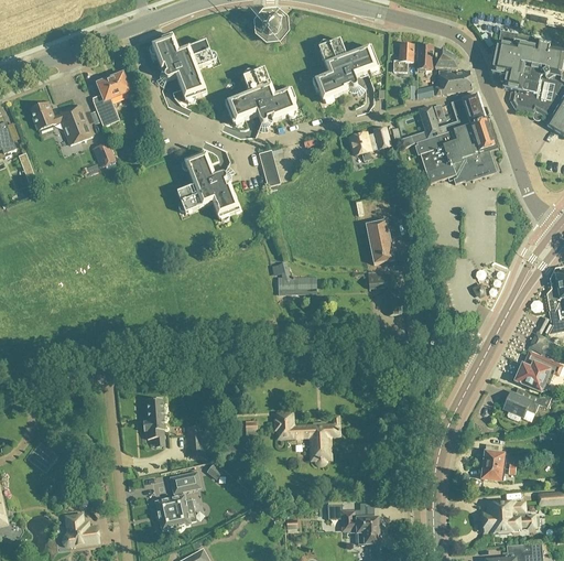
[(267,15),(261,22),(262,31),(269,36),(278,35),(283,29),(282,20),(275,14),(271,14),(267,15)]
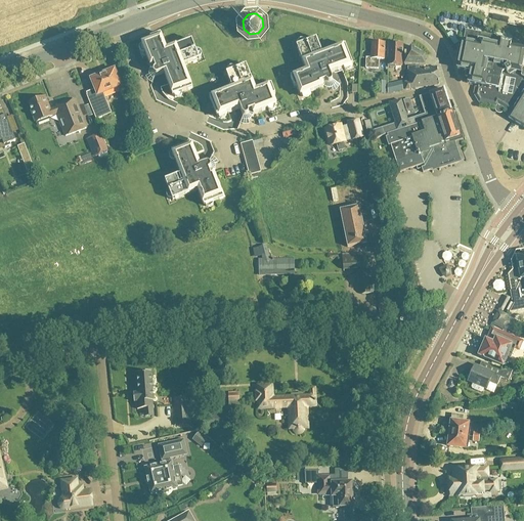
[(505,107),(505,106),(511,110),(508,114),(523,124),(523,54),(523,53),(523,48),(510,46),(511,41),(501,39),(503,35),(486,32),(465,27),(461,48),(461,50),(457,68),(467,70),(466,74),(469,75),(468,78),(469,78),(469,80),(477,82),(475,93),(479,100),(496,103),(495,105),(499,106),(505,107)]
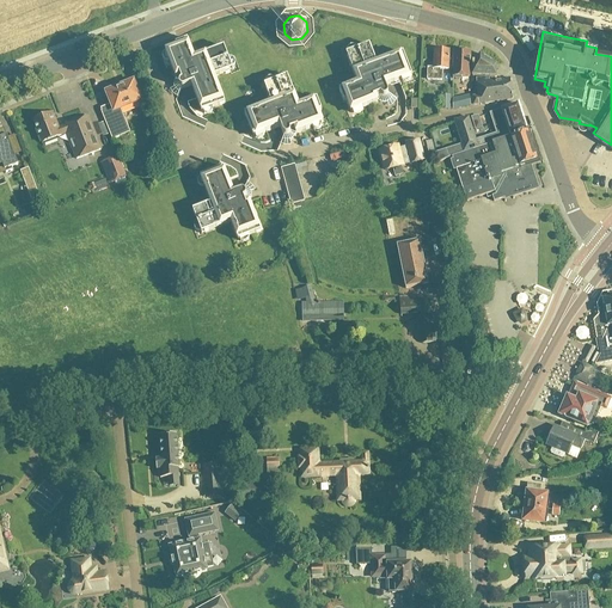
[(233,67),(232,65),(233,65),(233,63),(234,63),(234,62),(234,61),(236,60),(234,59),(234,57),(233,57),(233,56),(232,56),(231,55),(230,55),(228,56),(228,55),(224,43),(210,48),(195,54),(188,36),(175,41),(176,43),(165,48),(166,49),(165,50),(164,51),(163,51),(163,53),(163,54),(163,56),(164,56),(164,57),(165,59),(166,59),(167,59),(170,59),(171,62),(175,73),(176,75),(175,78),(175,80),(175,83),(175,85),(171,86),(172,88),(173,91),(175,91),(176,92),(178,94),(182,85),(184,85),(185,85),(191,83),(193,86),(196,96),(201,106),(212,103),(225,98),(215,73),(230,68),(233,67)]
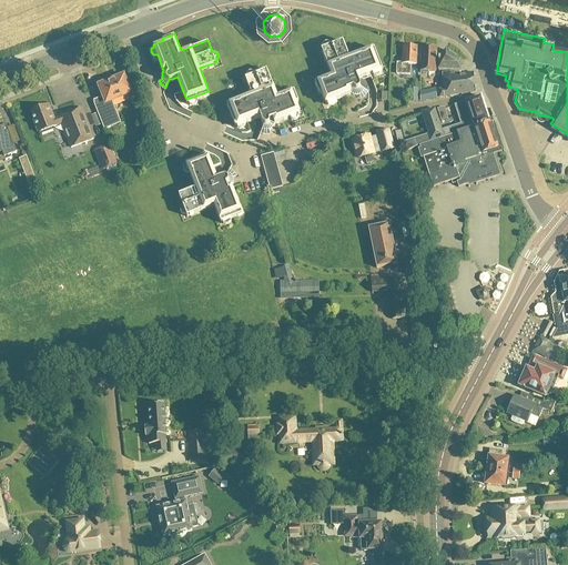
[(343,39),(332,43),(330,41),(328,40),(327,40),(326,40),(325,41),(324,41),(323,42),(323,43),(323,44),(323,47),(322,47),(322,49),(332,74),(315,80),(320,91),(322,91),(324,98),(325,101),(337,97),(352,91),(354,92),(355,93),(357,93),(359,92),(362,97),(363,96),(364,96),(366,93),(367,92),(368,90),(361,84),(359,83),(357,77),(364,74),(371,72),(381,68),(379,64),(377,60),(372,47),(366,49),(350,56),(343,39)]
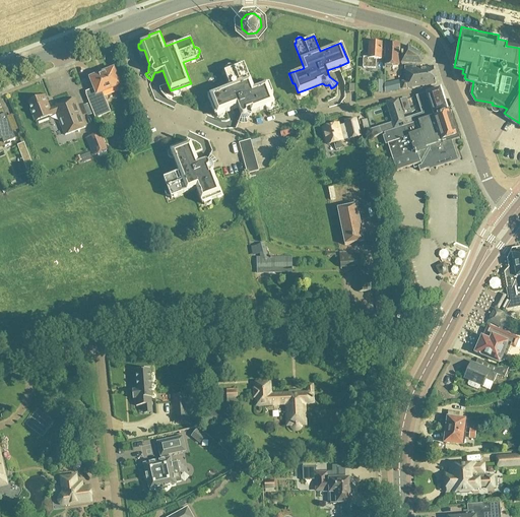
[(369,40),(369,55),(364,55),(364,65),(376,65),(376,56),(382,56),(382,41),(369,40)]
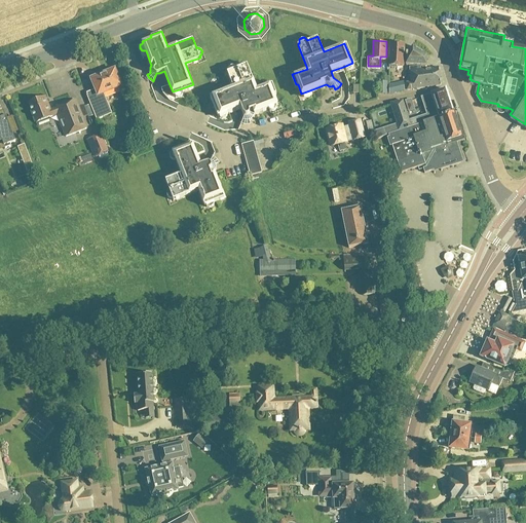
[(390,40),(389,58),(389,63),(389,64),(404,64),(405,41),(390,40)]
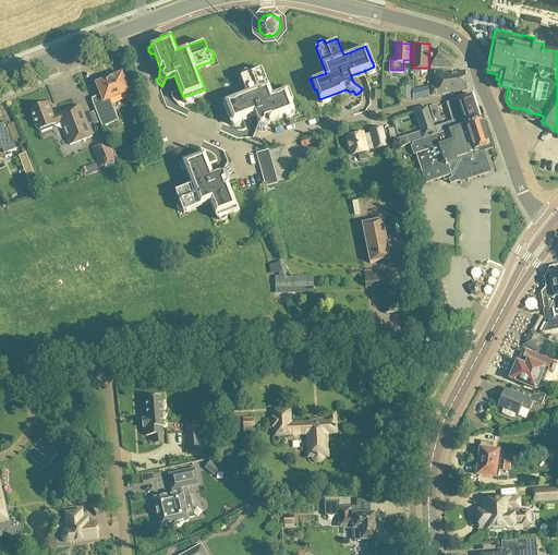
[(431,65),(452,67),(452,56),(438,46),(432,57),(431,65)]
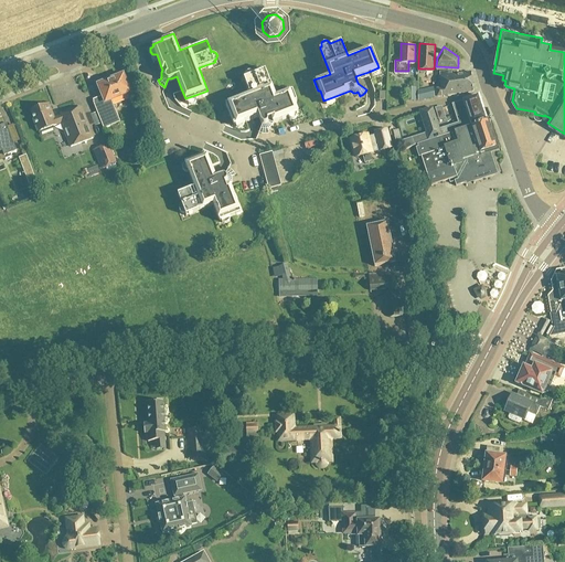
[(266,67),(254,72),(253,71),(252,70),(251,70),(251,69),(248,70),(247,71),(246,71),(246,72),(245,73),(245,75),(244,76),(245,78),(251,93),(226,102),(226,104),(234,124),(246,119),(254,116),(258,114),(262,120),(262,122),(263,122),(264,123),(259,130),(262,131),(263,131),(264,131),(266,131),(269,130),(267,127),(269,126),(272,125),(273,123),(273,120),(289,115),(299,110),(297,107),(291,92),(290,89),(276,95),(269,76),(266,67)]
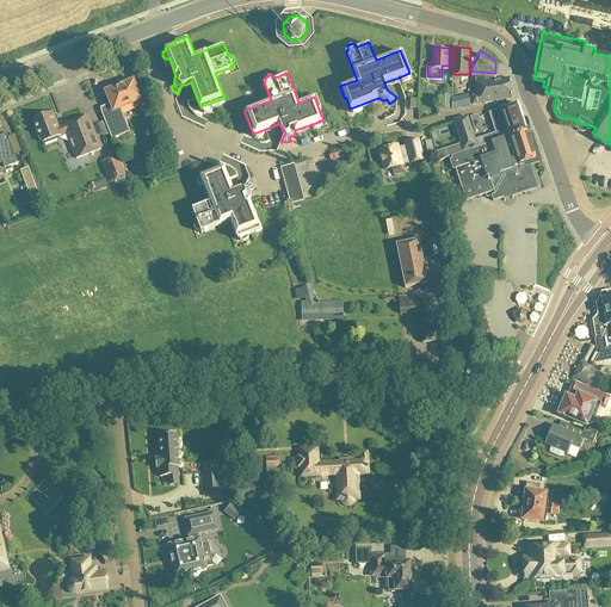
[(471,92),(471,103),(483,100),(512,95),(510,75),(489,79),(488,74),(475,75),(476,80),(477,88),(477,92),(471,92)]
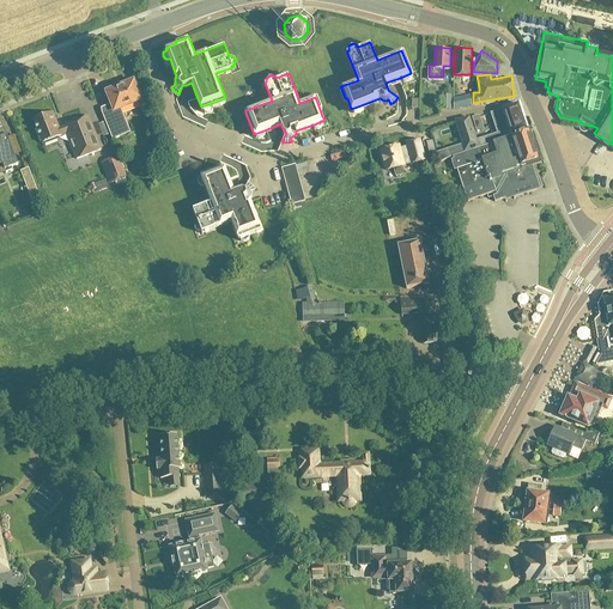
[(113,104),(111,104),(101,108),(113,136),(131,129),(121,107),(141,98),(134,78),(107,89),(113,104)]
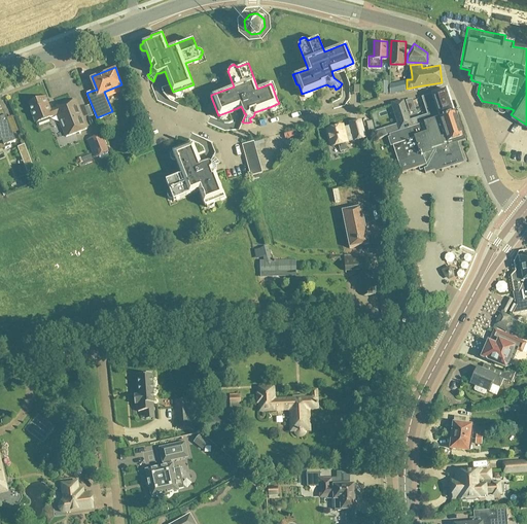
[(380,79),(380,92),(390,92),(390,74),(385,74),(385,79),(380,79)]
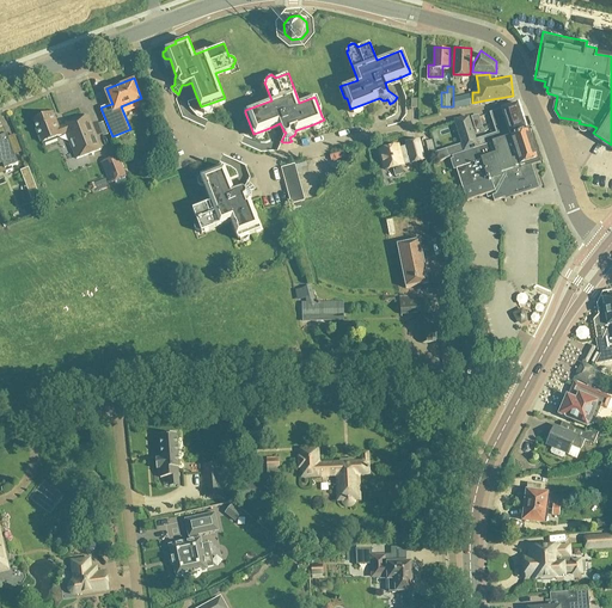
[(514,103),(489,110),(494,123),(522,114),(519,102),(514,103)]
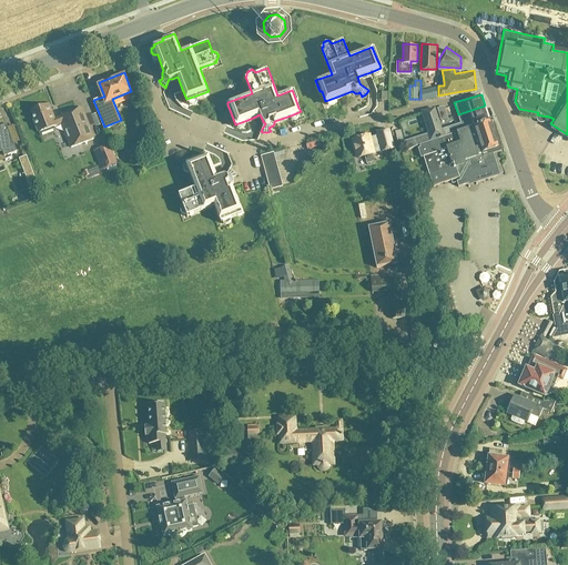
[(54,115),(49,102),(31,109),(39,130),(62,121),(71,144),(93,135),(81,106),(54,115)]
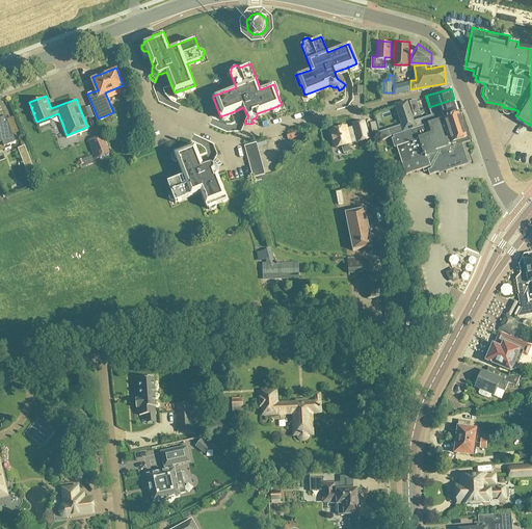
[(401,123),(388,127),(391,134),(393,133),(410,128),(410,127),(443,116),(458,112),(454,99),(429,107),(431,113),(414,120),(411,112),(399,116),(401,123)]
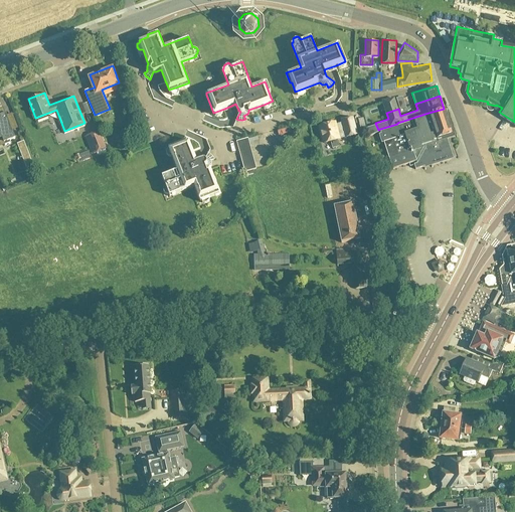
[(394,96),(382,99),(386,113),(398,109),(394,98),(394,96)]
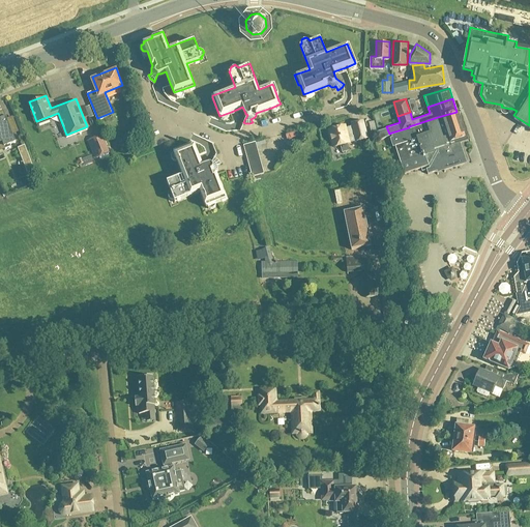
[(4,112),(0,113),(0,140),(2,140),(4,147),(10,144),(9,142),(16,140),(5,114),(5,115),(4,112)]
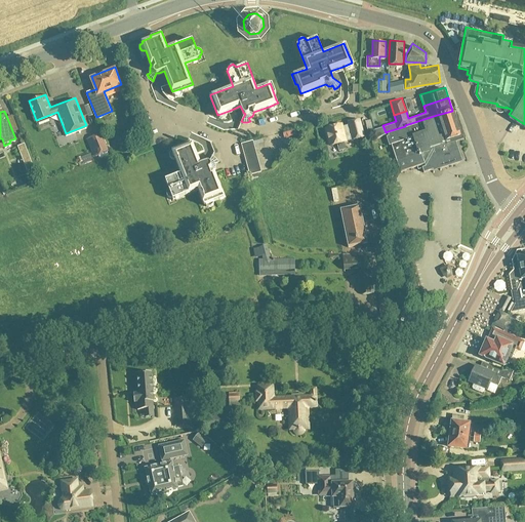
[(389,134),(387,134),(389,144),(391,143),(392,143),(395,152),(396,157),(400,169),(415,165),(421,162),(423,170),(433,167),(432,165),(436,164),(436,166),(459,159),(453,138),(460,136),(453,115),(452,112),(437,116),(437,115),(405,125),(405,126),(388,131),(389,134)]
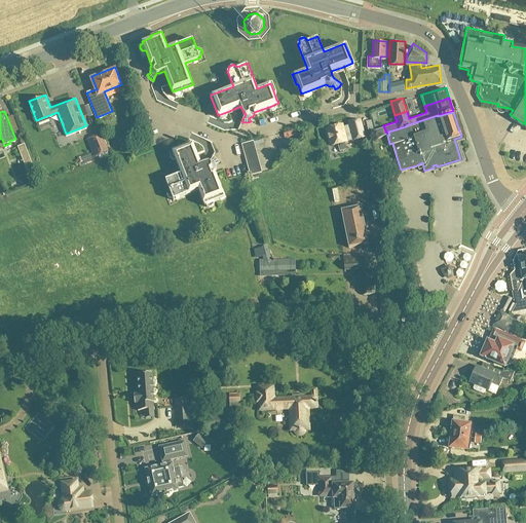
[(331,144),(338,142),(340,149),(346,147),(345,140),(345,139),(353,138),(364,136),(361,118),(350,120),(350,123),(342,125),(342,124),(327,127),(331,144)]
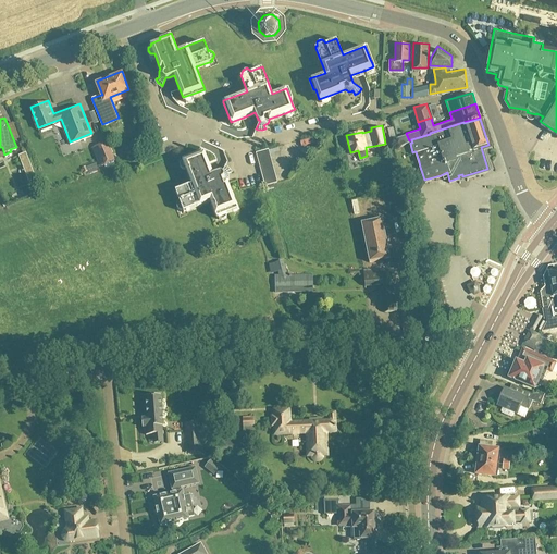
[(398,143),(394,125),(386,126),(390,145),(398,143)]
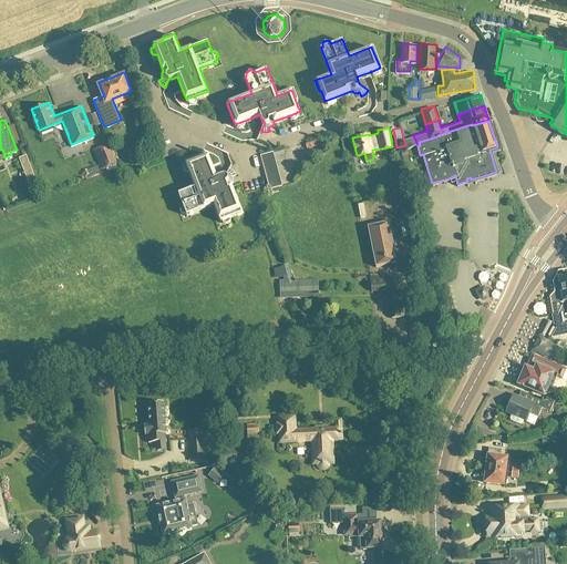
[(110,142),(93,147),(101,168),(117,162),(110,142)]
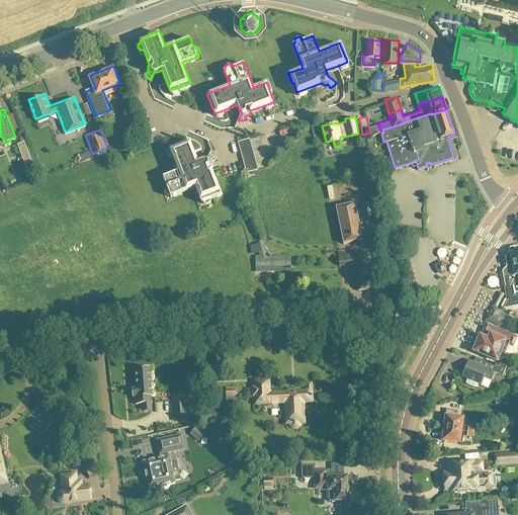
[(238,140),(240,146),(251,143),(250,137),(238,140)]
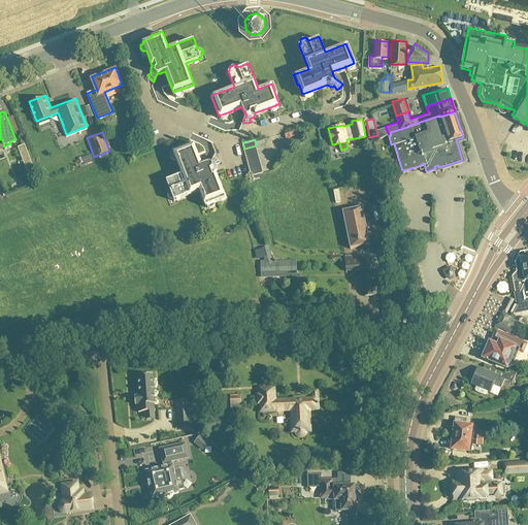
[(204,202),(205,202),(205,203),(207,205),(208,206),(209,206),(210,206),(211,205),(212,205),(213,204),(213,202),(213,201),(212,199),(225,195),(219,178),(216,171),(216,170),(217,169),(217,167),(217,165),(217,163),(220,161),(219,159),(218,158),(216,156),(213,155),(210,162),(209,162),(207,163),(202,165),(199,158),(197,153),(193,142),(175,149),(173,150),(173,151),(172,153),(171,154),(171,156),(171,157),(172,158),(173,159),(175,159),(176,159),(182,172),(166,178),(169,186),(170,190),(169,191),(168,192),(168,193),(168,194),(168,195),(169,196),(169,197),(170,197),(171,198),(172,198),(174,198),(174,199),(177,197),(199,189),(203,199),(204,202)]
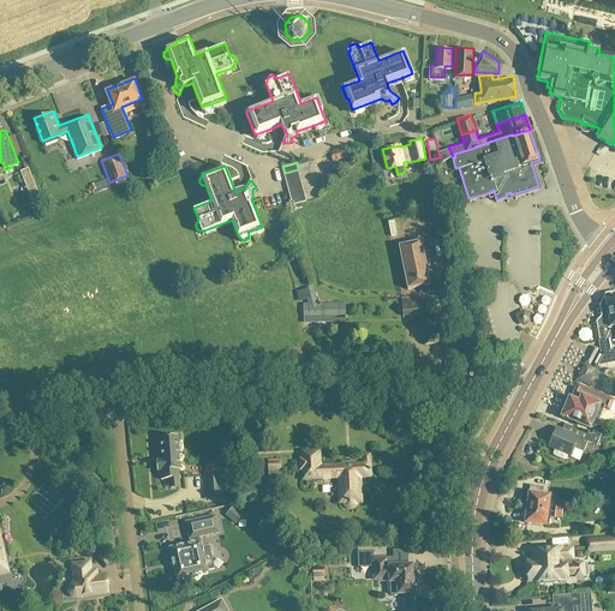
[(285,173),(286,180),(300,177),(298,169),(285,173)]
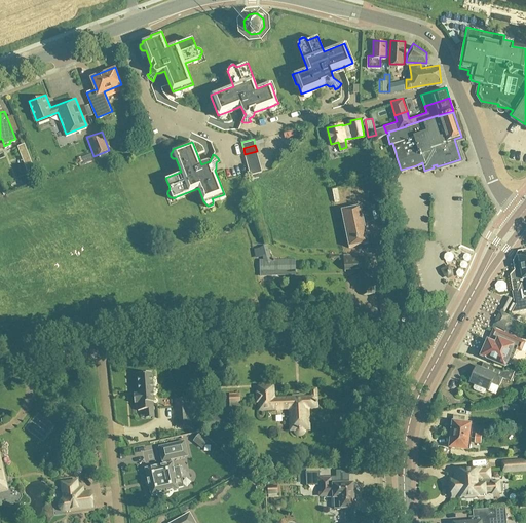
[(259,157),(257,151),(245,154),(247,160),(259,157)]
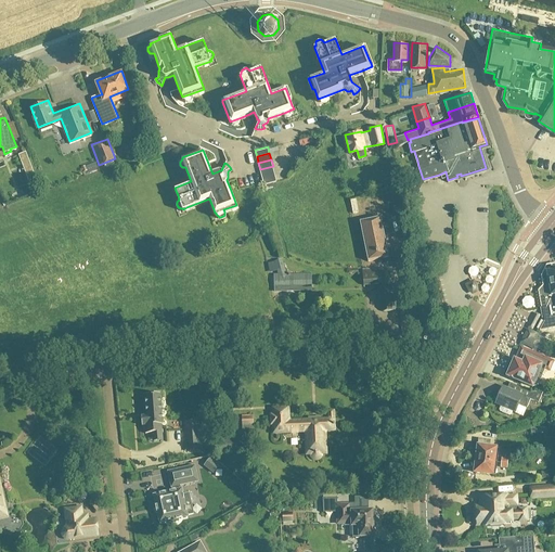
[(23,165),(28,181),(36,179),(29,162),(23,165)]
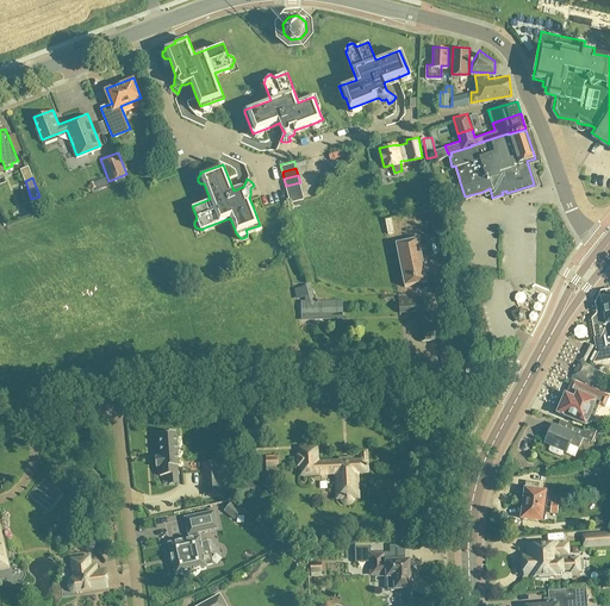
[(300,182),(286,186),(288,193),(302,189),(300,182)]
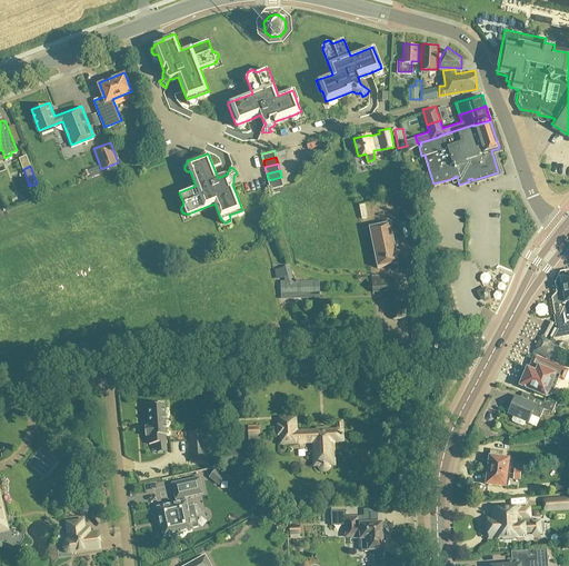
[(283,184),(281,177),(269,180),(270,185),(270,187),(283,184)]
